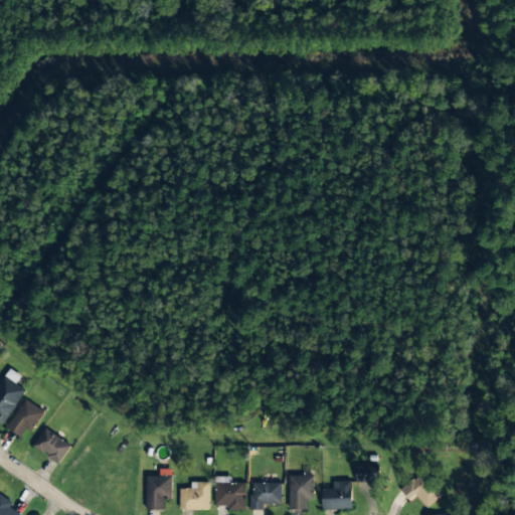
[(0,382),(0,420),(4,424),(25,390),(15,384),(20,376),(9,369),(0,382)]
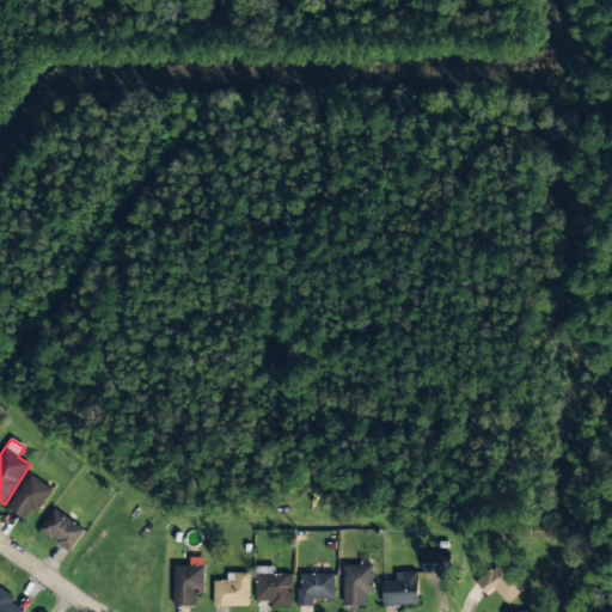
[(28,522),(51,489),(31,475),(7,508),(28,522)]
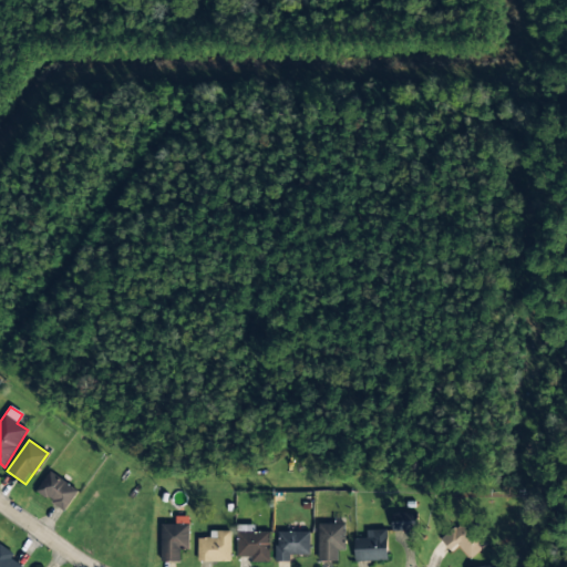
[(37,492),(65,511),(79,492),(50,471),(37,492)]
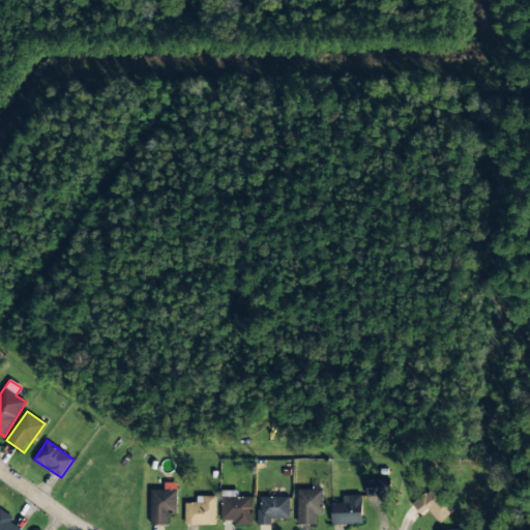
[(457,510),(439,484),(412,503),(420,516),(429,509),(438,523),(457,510)]
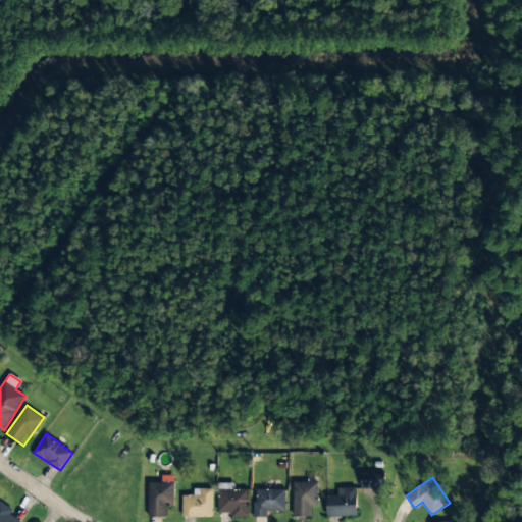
[(293,482),(294,517),(311,516),(311,507),(318,507),(317,481),(293,482)]
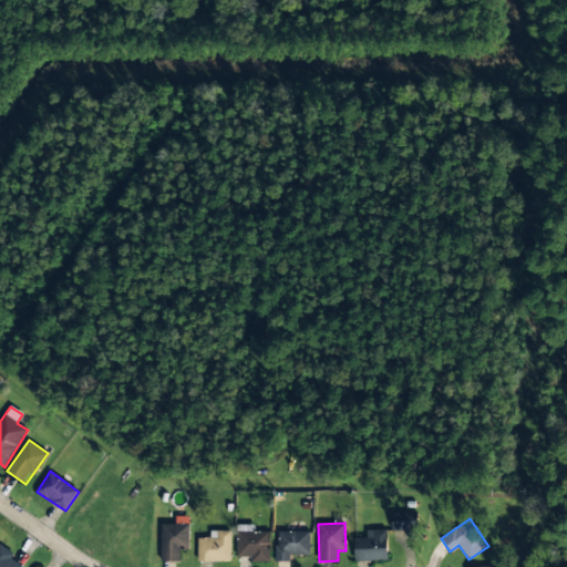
[(189,550),(188,524),(162,524),(162,562),(181,562),(181,550),(189,550)]
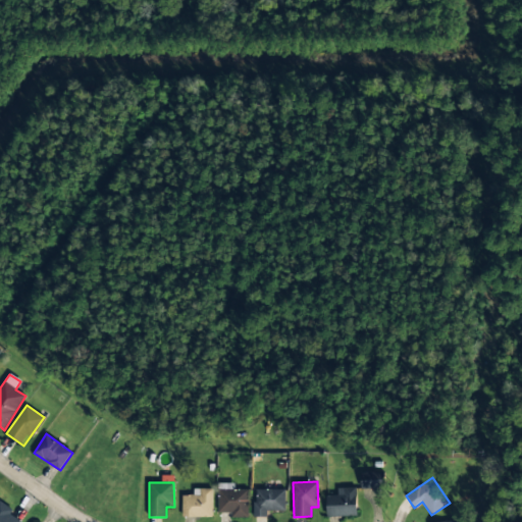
[(248,518),(249,489),(235,489),(235,483),(218,483),(218,513),(231,513),(231,517),(248,518)]
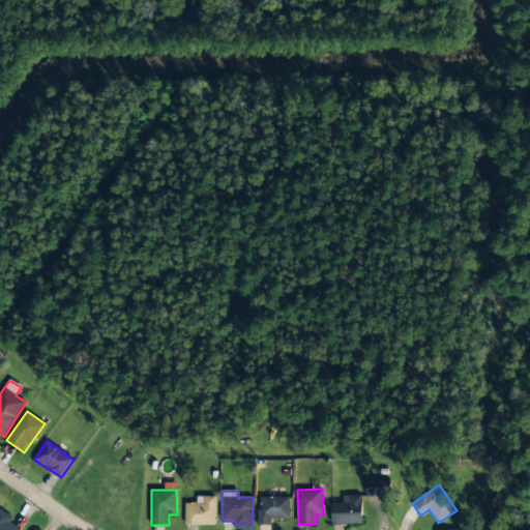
[(362,524),(361,495),(343,496),(343,503),(331,503),(332,525),(362,524)]
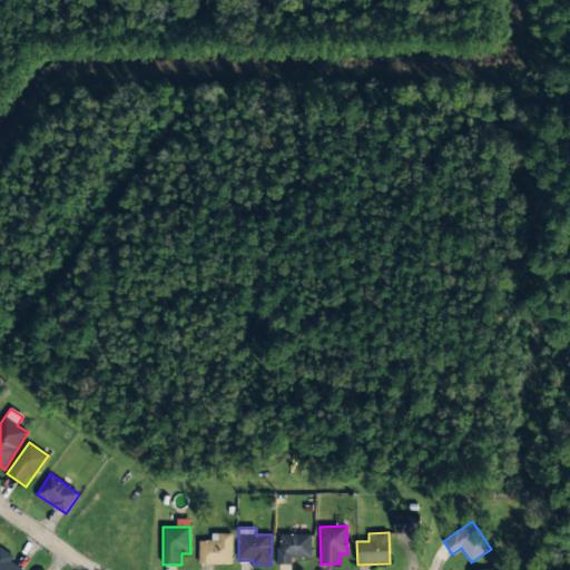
[(199,564),(233,564),(232,533),(212,534),(212,541),(198,541),(199,564)]
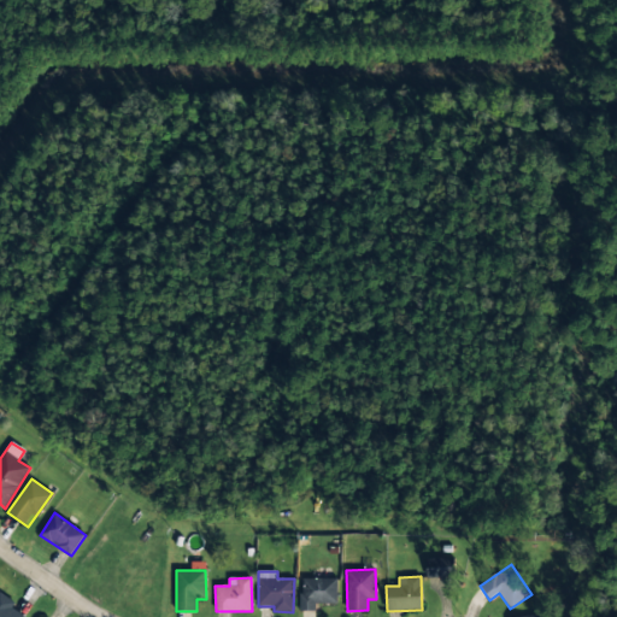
[(316,611),(316,604),(336,605),(338,579),(301,579),(301,611),(316,611)]
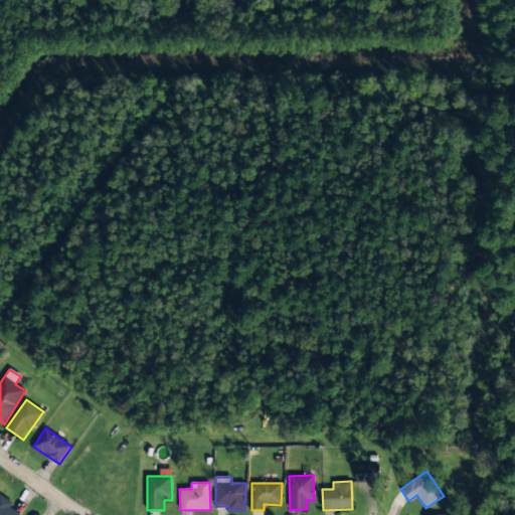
[(19,514),(20,514),(10,508),(13,503),(0,494),(0,514),(19,514)]
